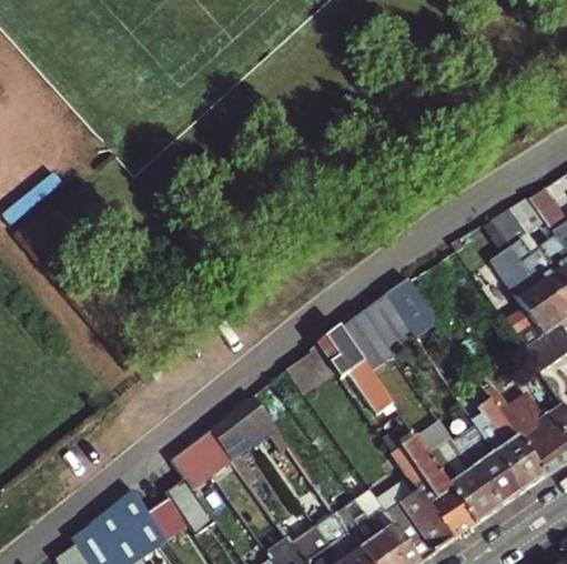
[(530,198),(557,235),(566,250),(566,218),(546,188),(530,198)]
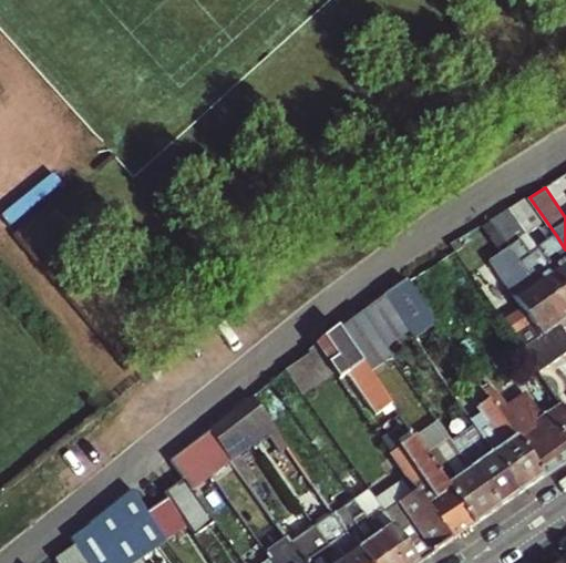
[(539,224),(521,197),(507,205),(526,233),(539,224)]
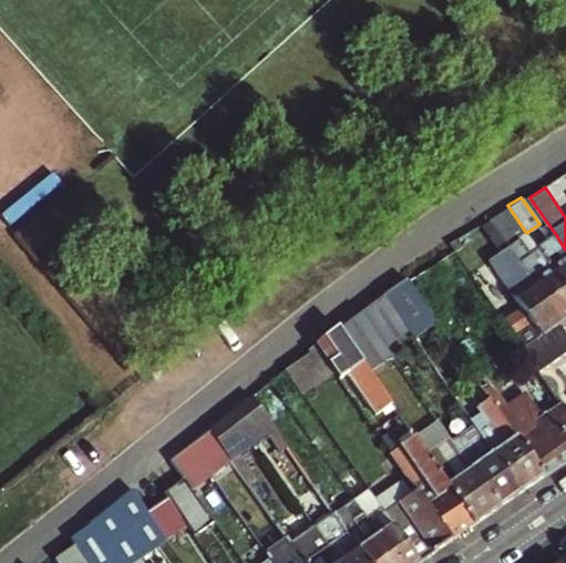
[(520,237),(526,233),(507,205),(487,218),(502,241),(531,283),(558,321),(565,315),(565,290),(537,248),(531,253),(520,237)]
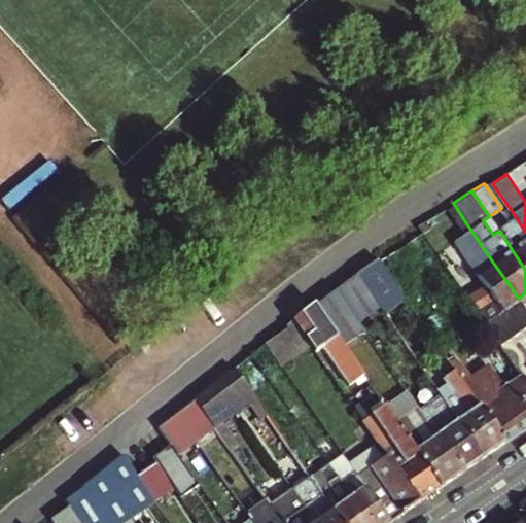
[(525,232),(517,218),(499,231),(525,270),(525,232)]
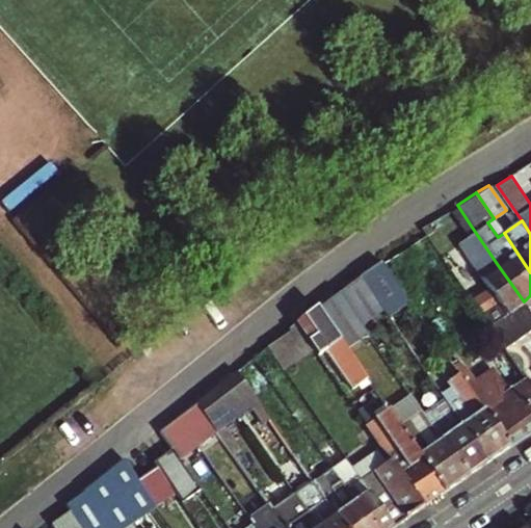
[(490,324),(506,347),(530,328),(530,313),(524,301),(498,265),(471,226),(466,230),(469,234),(454,245),(484,289),(478,294),(489,310),(496,305),(503,316),(490,324)]
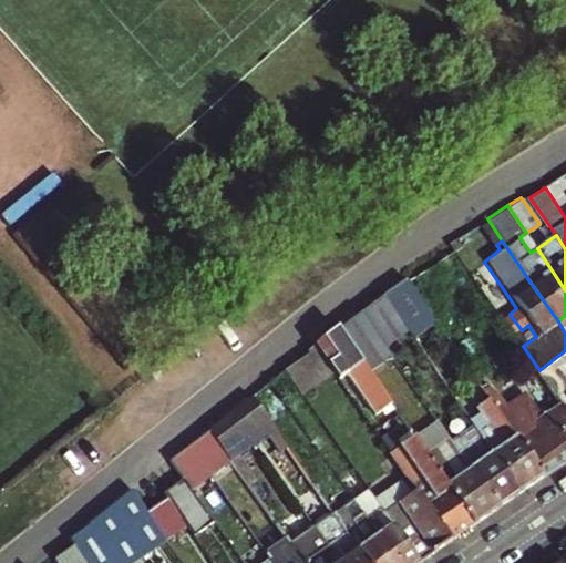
[(404,275),(382,292),(405,325),(411,335),(434,319),(404,275)]
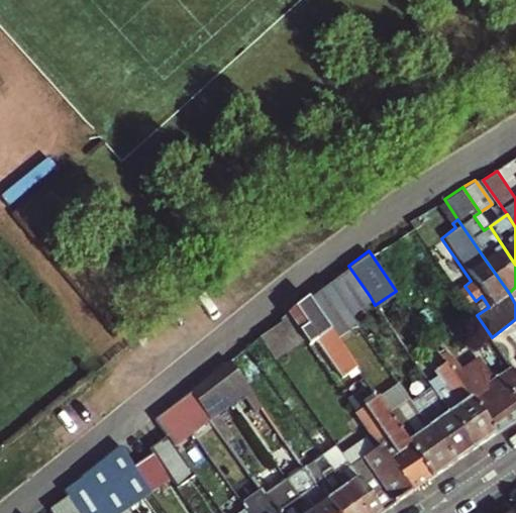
[(346,311),(370,296),(348,266),(326,282),(346,311)]
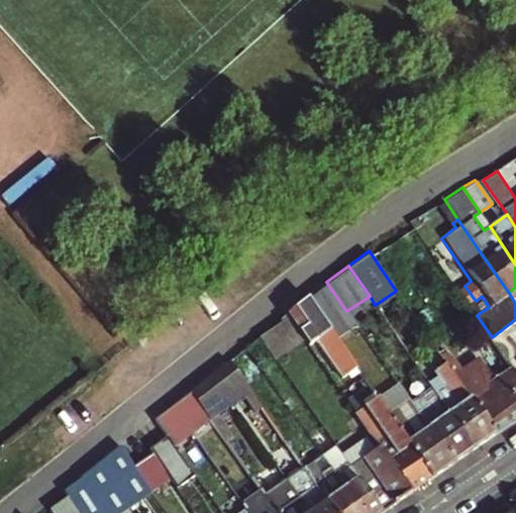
[(308,298),(330,330),(350,315),(346,311),(326,282),(308,298)]
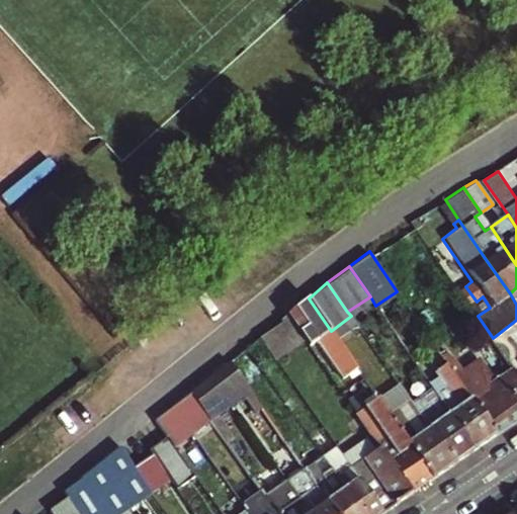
[(309,298),(288,314),(306,338),(315,352),(324,346),(343,375),(355,366),(331,331),(309,298)]
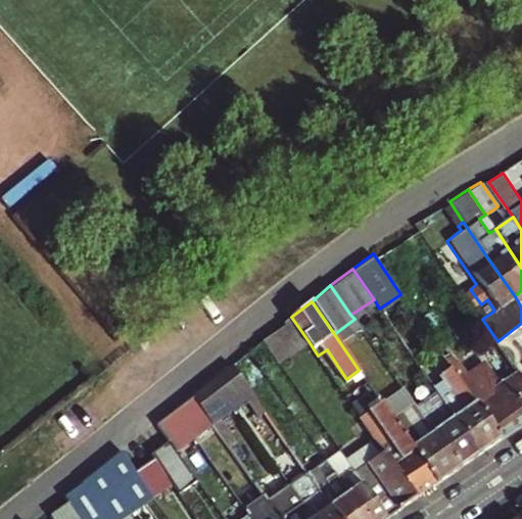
[(263,340),(278,363),(309,341),(291,317),(263,340)]
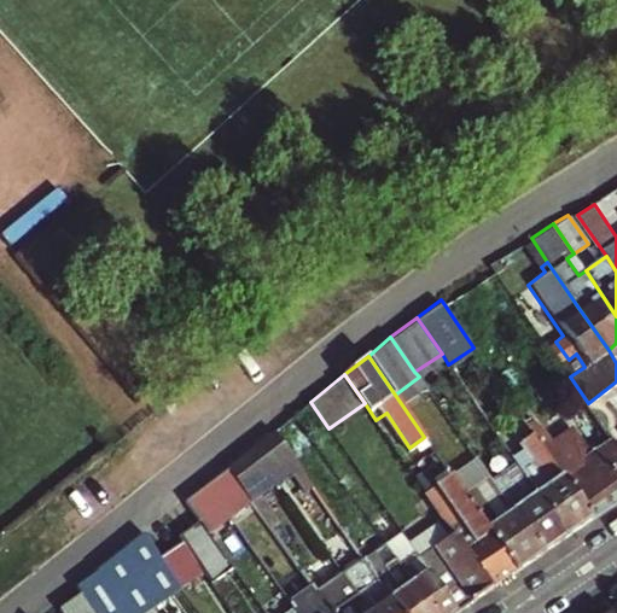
[(275,430),(252,448),(275,479),(298,463),(275,430)]
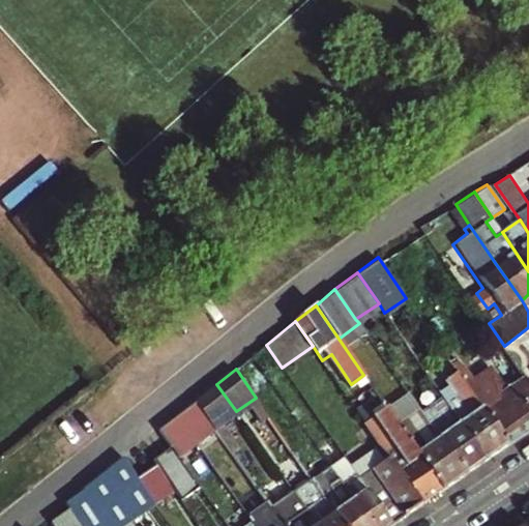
[(506,444),(528,428),(528,380),(525,375),(505,388),(491,369),(472,381),(468,375),(462,379),(466,385),(506,444)]
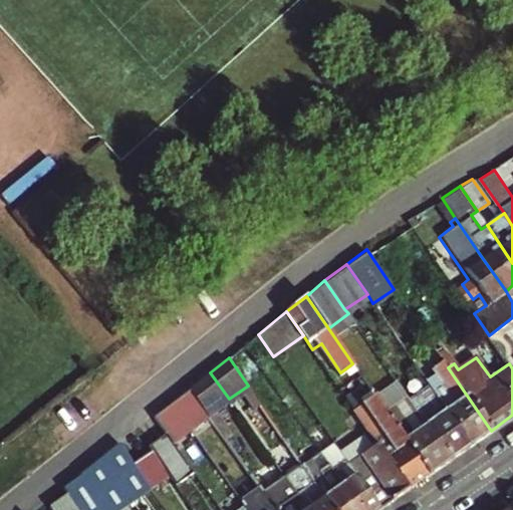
[(446,410),(471,445),(491,431),(452,373),(448,367),(443,360),(432,367),(435,372),(456,404),(446,410)]
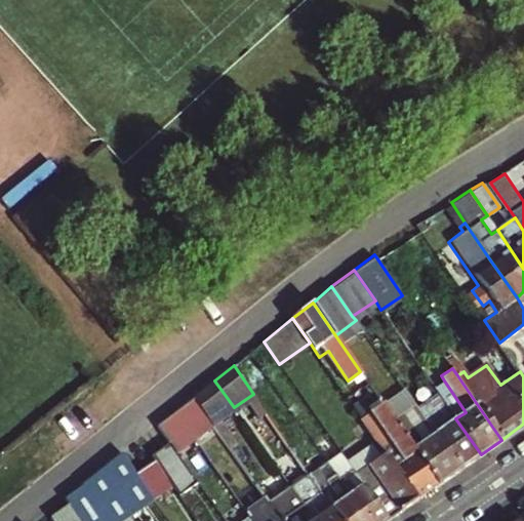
[(207,416),(212,425),(235,409),(234,407),(214,381),(193,398),(207,416)]
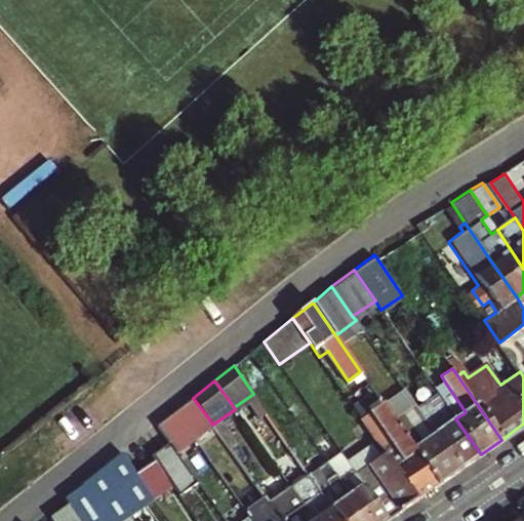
[(435,388),(455,418),(466,412),(444,381),(435,388)]
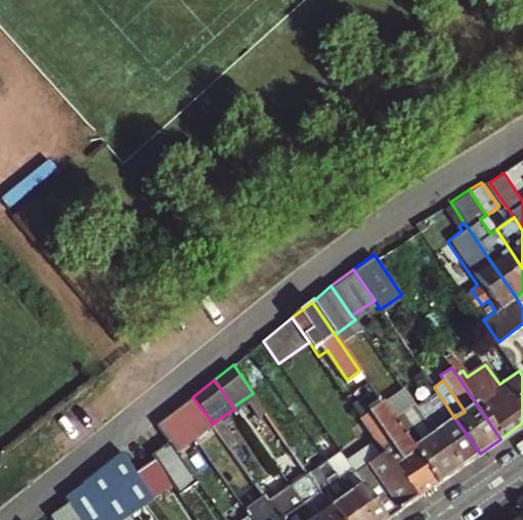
[(382,402),(384,405),(437,482),(460,467),(412,400),(405,391),(403,387),(382,402)]
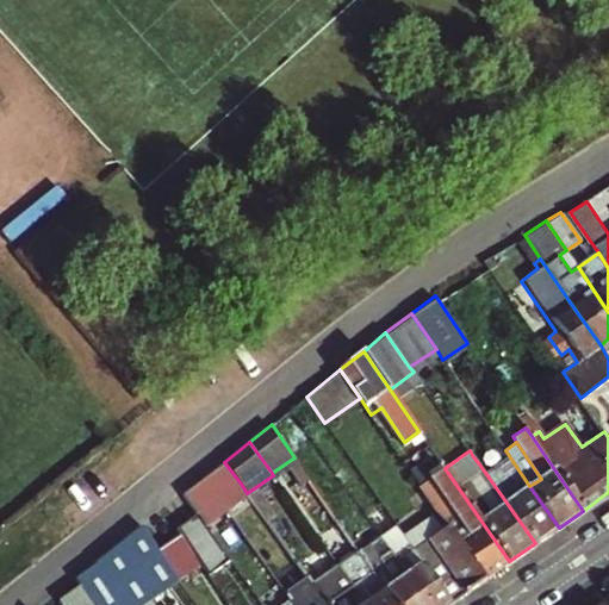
[(559,528),(529,486),(505,450),(480,466),(535,543),(559,528)]
